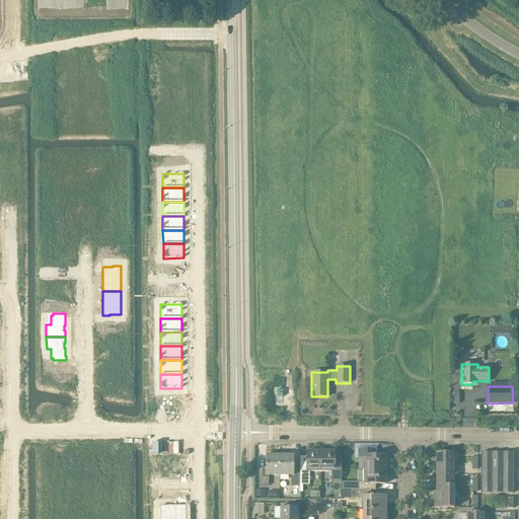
[(385,470),(385,455),(375,455),(375,449),(358,449),(358,457),(363,457),(363,470),(385,470)]
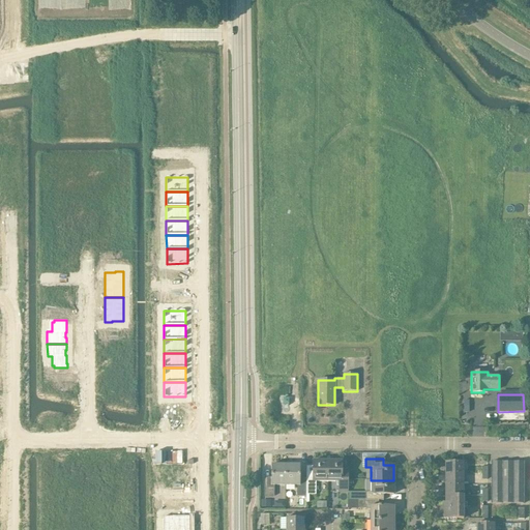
[(327,481),(327,461),(313,461),(313,472),(306,472),(306,478),(306,495),(316,495),(316,481),(327,481)]
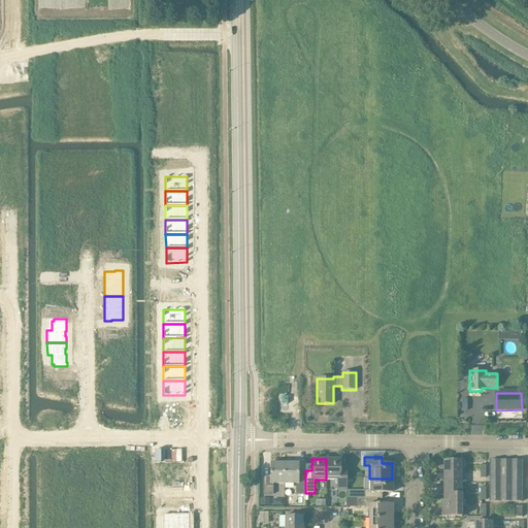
[(347,490),(347,467),(340,467),(340,459),(326,459),(326,480),(337,480),(337,490),(347,490)]
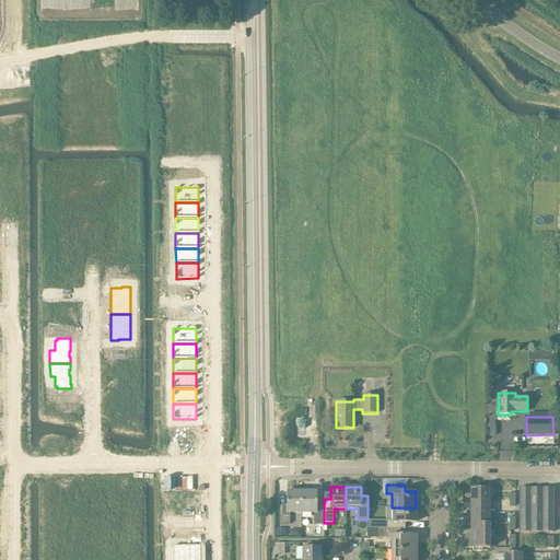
[(490,501),(490,488),(470,488),(470,501),(490,501)]
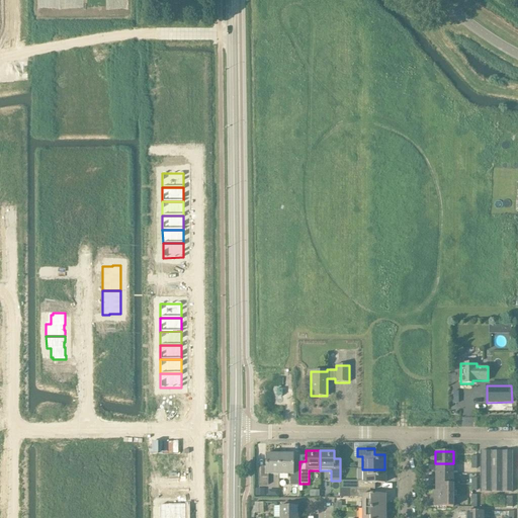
[(491,486),(491,452),(480,451),(480,493),(496,493),(497,486),(491,486)]
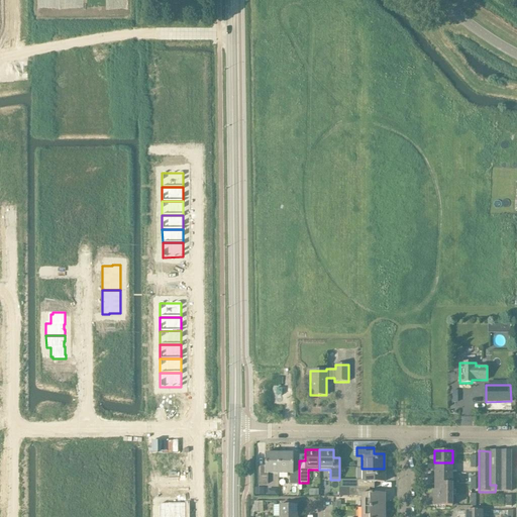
[(501,492),(501,451),(490,451),(490,485),(496,485),(495,492),(501,492)]
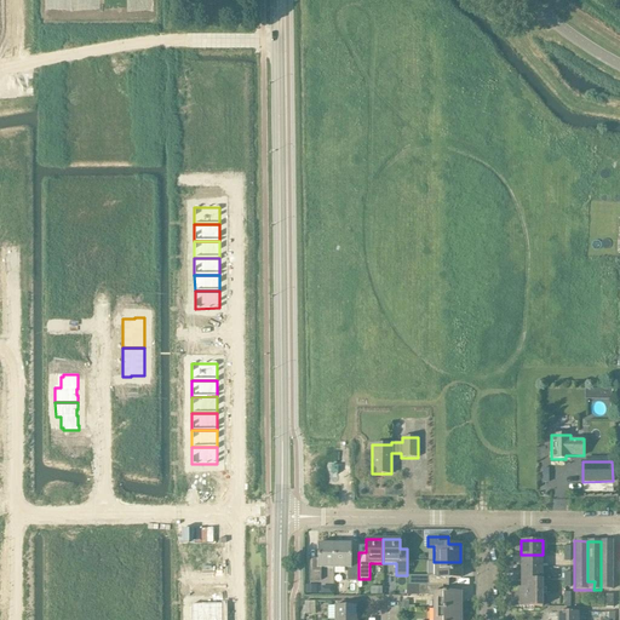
[(613,590),(614,541),(601,541),(601,590),(613,590)]
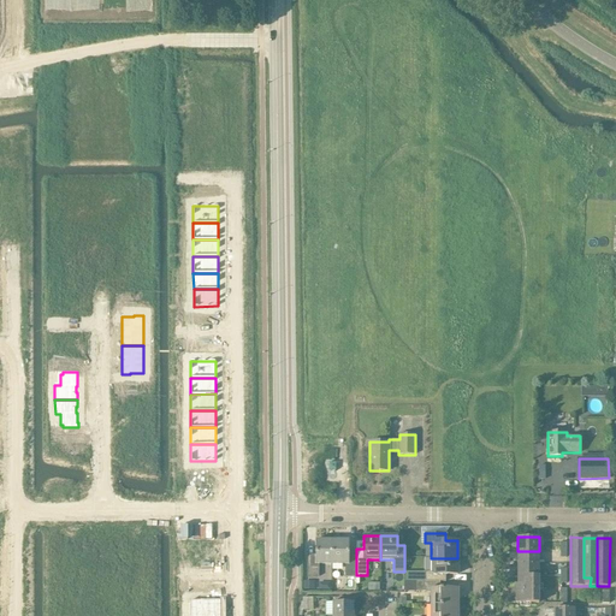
[(332,564),(332,540),(315,540),(315,555),(308,555),(308,576),(319,576),(319,564),(332,564)]
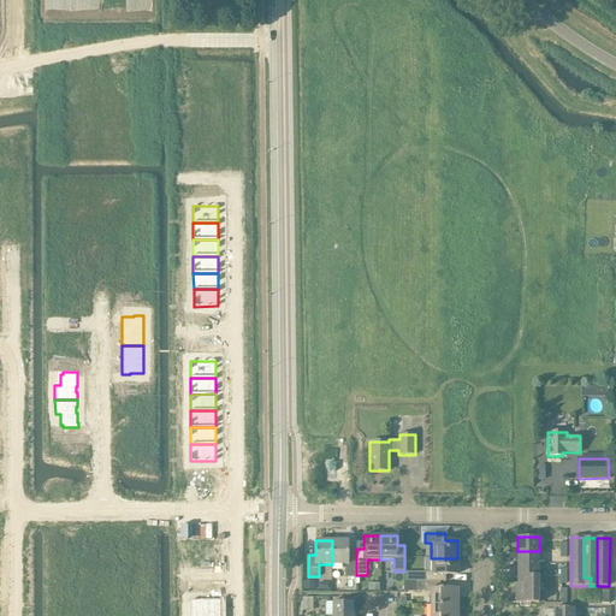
[(356,578),(356,575),(356,556),(349,556),(349,540),(332,540),(332,564),(345,564),(345,578),(356,578)]
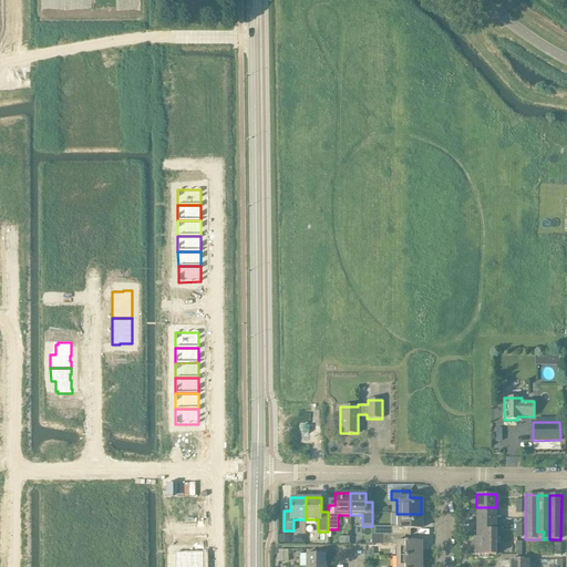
[(496,519),(496,507),(476,507),(476,519),(496,519)]
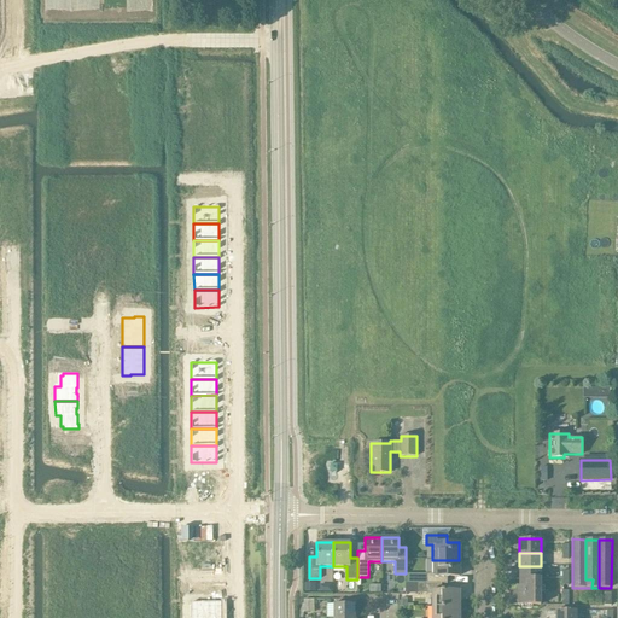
[(459,576),(459,560),(432,560),(432,573),(427,573),(427,583),(442,583),(442,584),(447,583),(447,577),(459,576)]
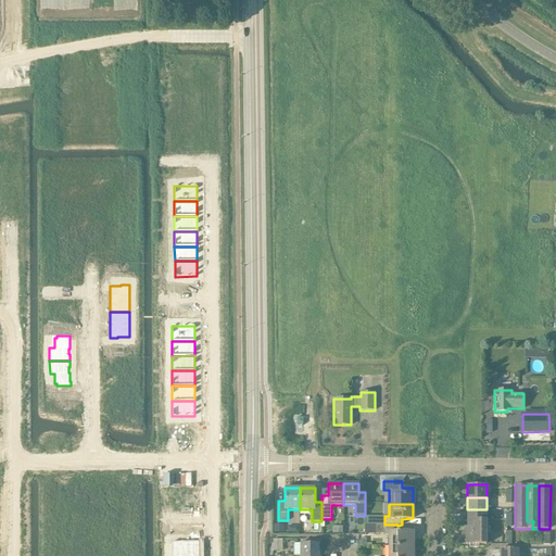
[(487,520),(487,509),(467,509),(467,521),(487,520)]
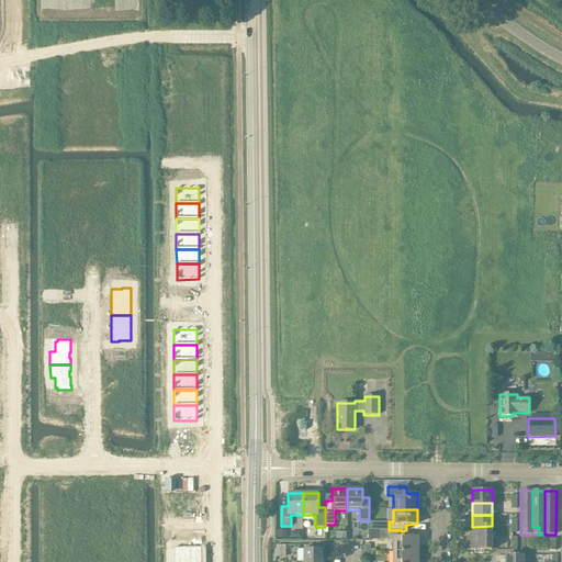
[(492,550),(492,526),(472,527),(472,532),(463,532),(463,550),(492,550)]
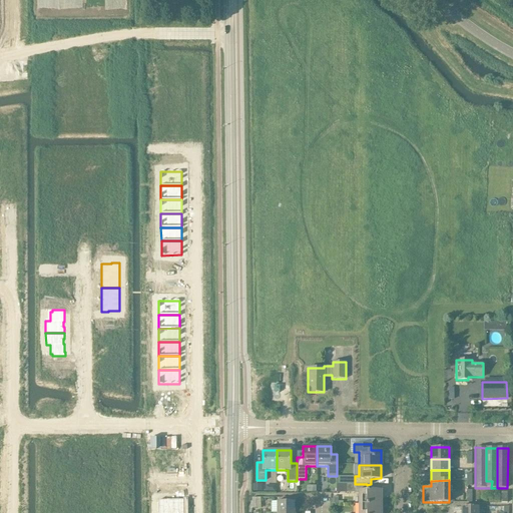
[(381,504),(381,490),(367,490),(367,485),(367,484),(355,484),(347,484),(347,493),(359,493),(359,504),(381,504)]
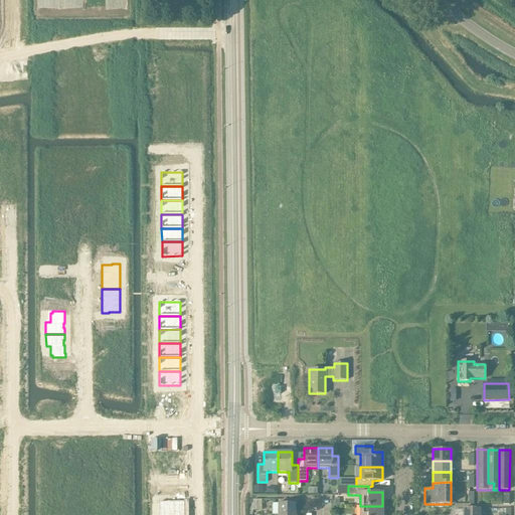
[(253,504),(252,504),(252,510),(258,510),(256,504),(260,504),(262,503),(262,500),(253,500),(253,504)]
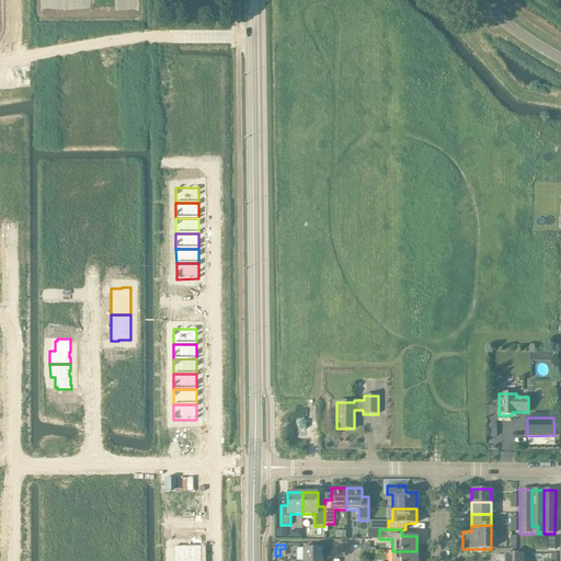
[(201,560),(201,547),(173,547),(172,560),(201,560)]
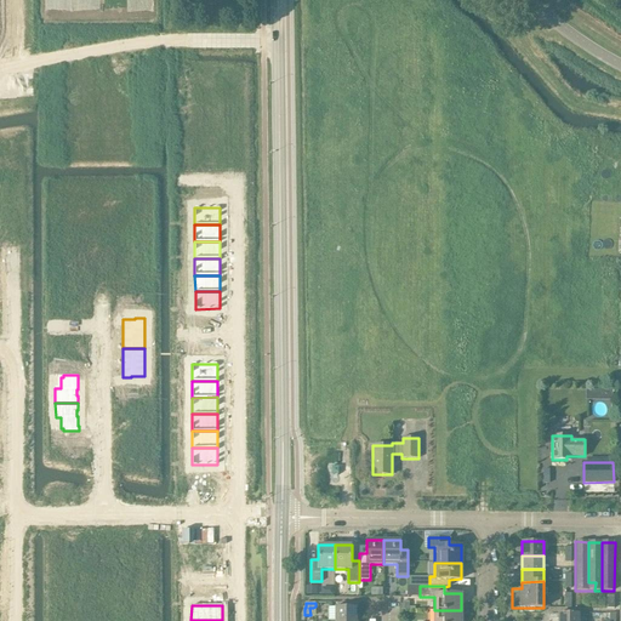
[(357,620),(357,607),(329,607),(329,620),(335,620),(357,620)]
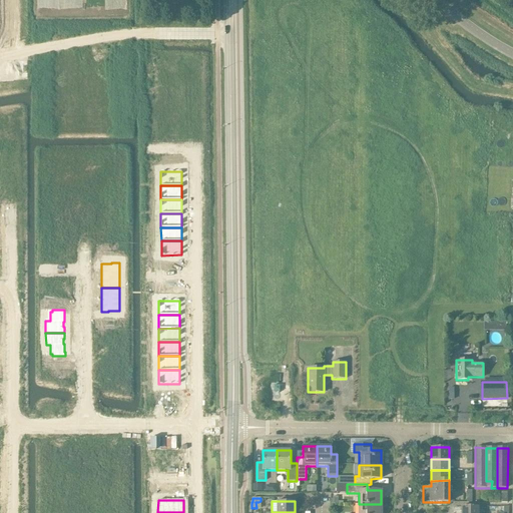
[(381,512),(381,504),(359,504),(359,512),(381,512)]
